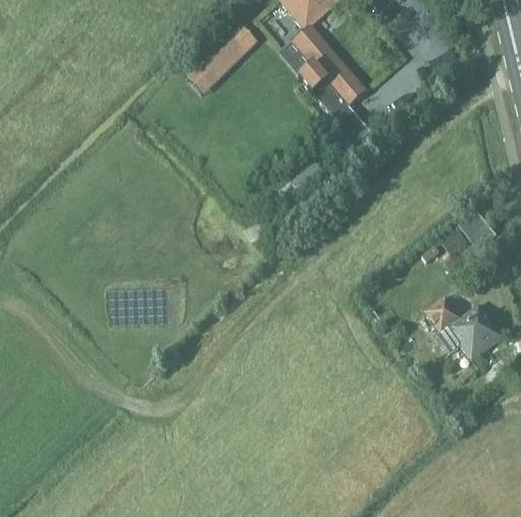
[(278,0),(304,30),(292,41),(312,64),(307,68),(298,76),(301,80),(332,116),(340,124),(334,130),(351,148),(371,131),(350,106),(368,90),(312,26),(341,0),(278,0)]
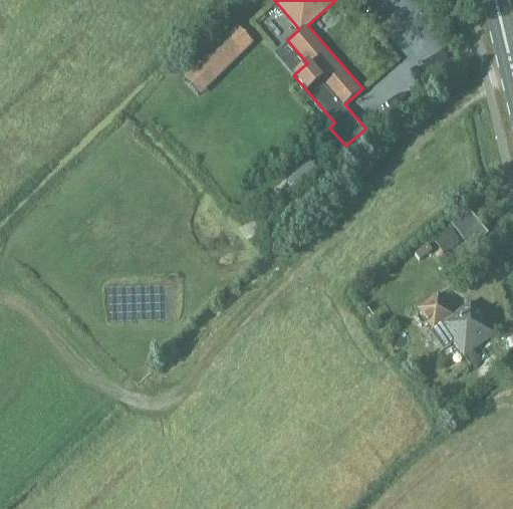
[(227,35),(227,36),(193,69),(185,77),(201,92),(209,83),(242,50),(227,35)]
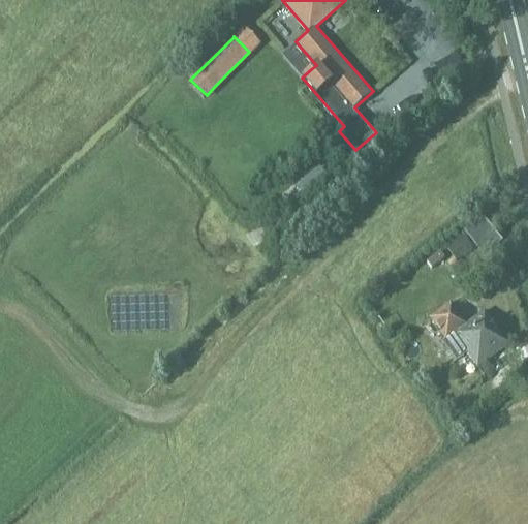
[(319,165),(296,186),(302,193),(311,186),(314,189),(316,191),(325,183),(323,181),(320,178),(325,173),(319,165)]
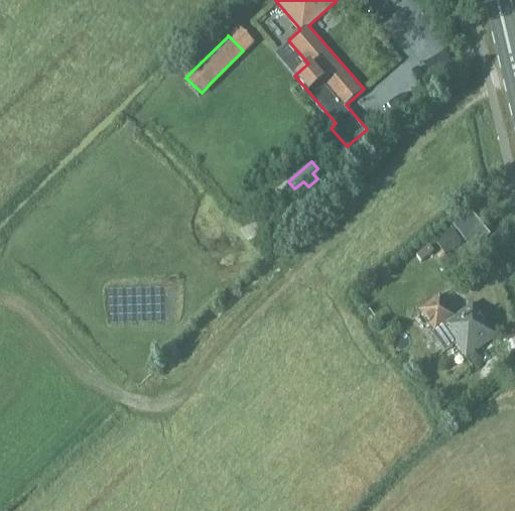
[(445,253),(462,240),(453,227),(435,240),(445,253)]
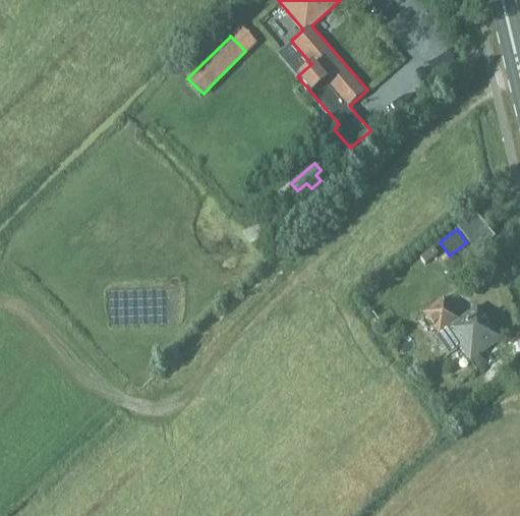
[(445,296),(423,310),(441,334),(438,336),(450,352),(460,344),(472,359),(501,337),(502,336),(477,304),(460,319),(445,296)]
